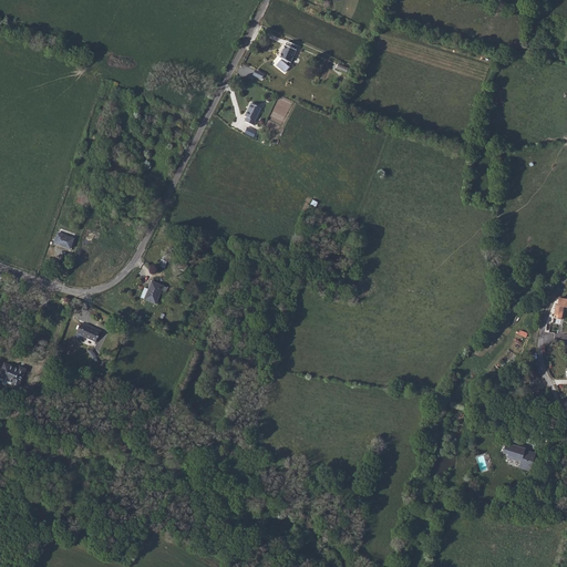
[(285,45),(279,58),(282,59),(288,62),(290,63),(296,50),(297,45),(287,42),(286,45),(285,45)]
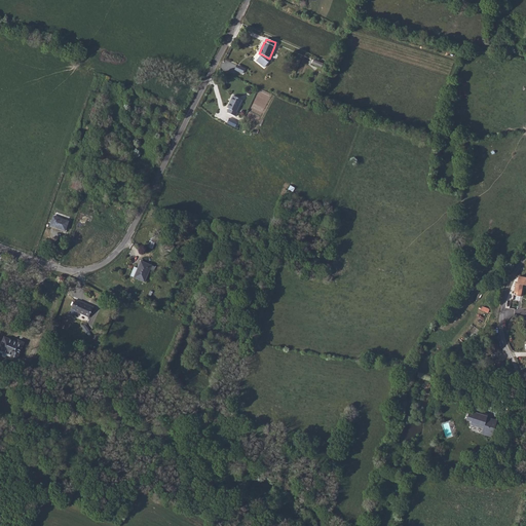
[(267,58),(262,54),(260,57),(260,55),(256,61),(264,67),(268,63),(265,61),(267,58)]
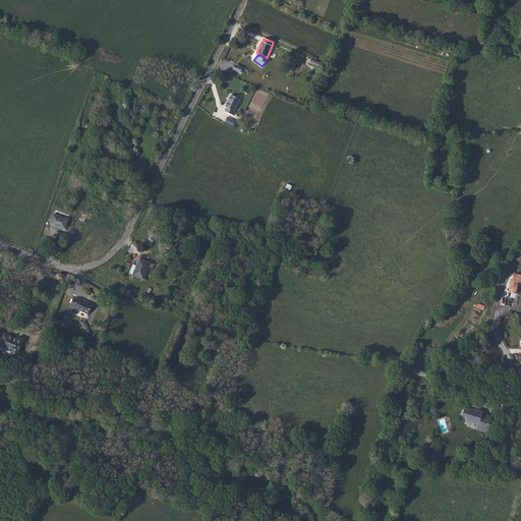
[(309,63),(319,67),(322,68),(324,64),(321,63),(311,59),(309,63)]
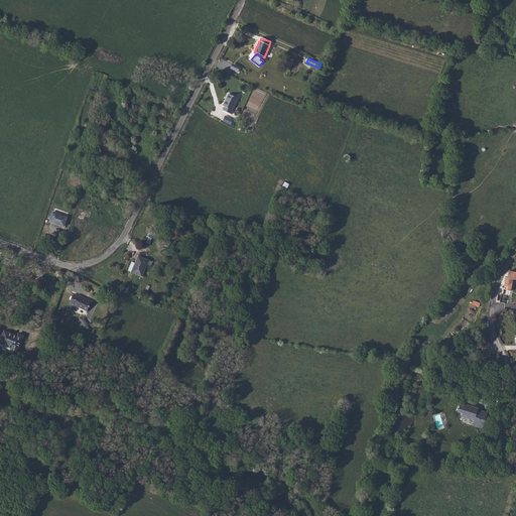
[(241,68),(233,63),(230,69),(238,72),(241,68)]
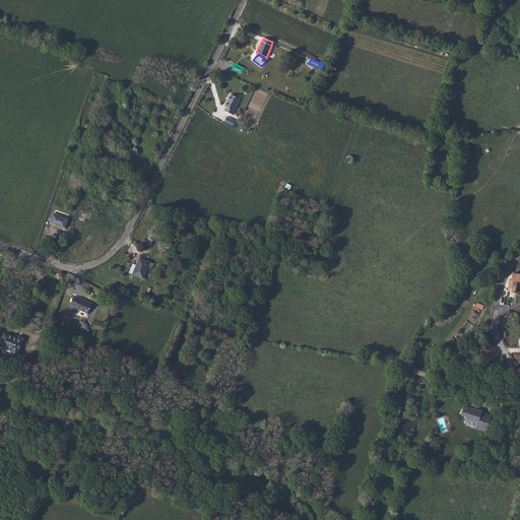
[(240,99),(231,94),(224,107),(226,108),(224,111),(234,115),(235,111),(234,111),(240,99)]
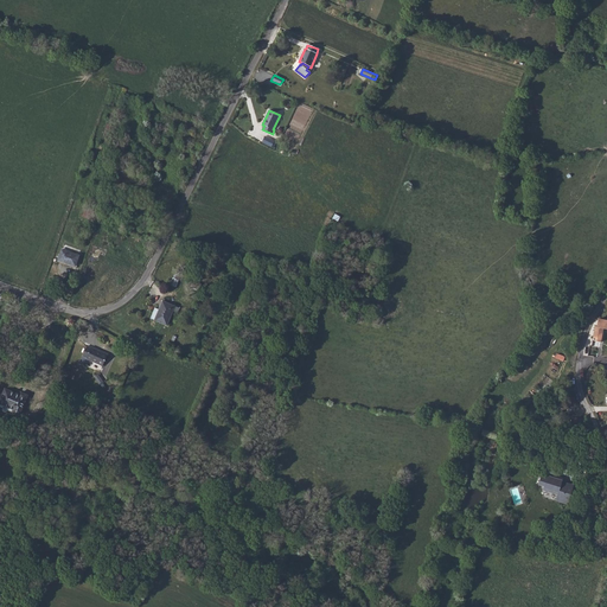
[(275,141),(266,136),(262,142),(273,147),(275,141)]
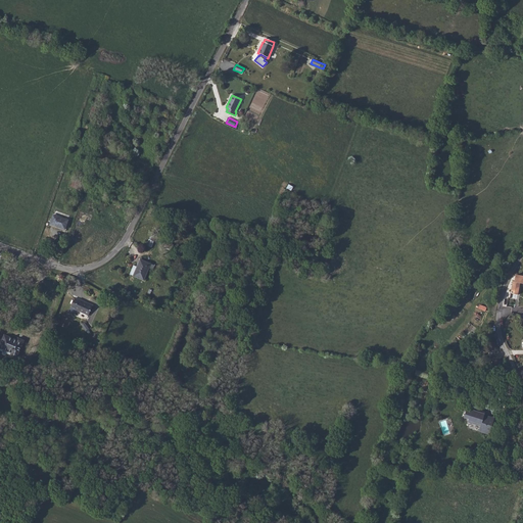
[(50,224),(56,226),(61,212),(55,210),(50,224)]
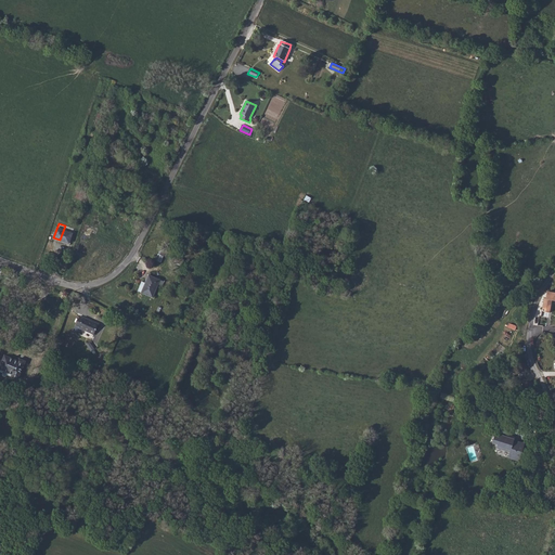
[(65,226),(60,240),(69,244),(74,229),(65,226)]
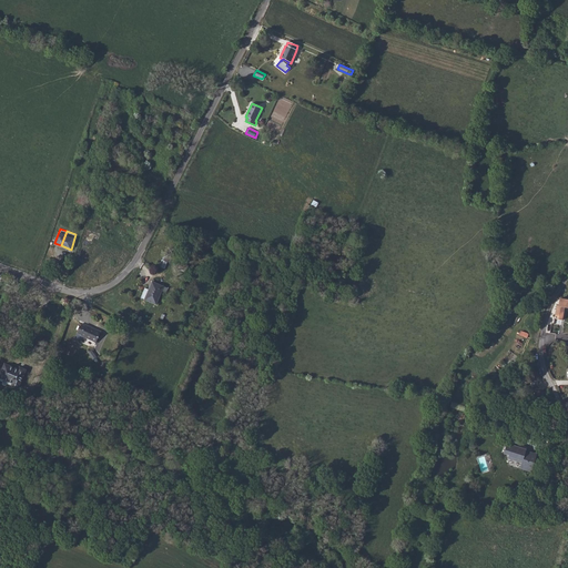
[(191,269),(179,263),(176,269),(189,274),(191,269)]
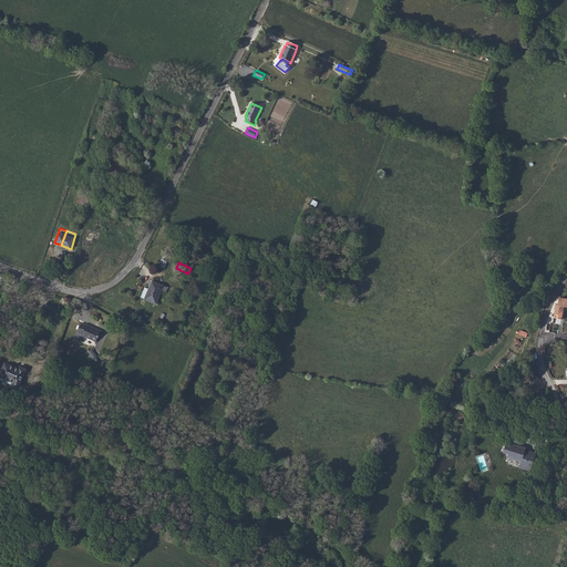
[(167,288),(152,281),(148,289),(145,288),(141,298),(156,303),(162,290),(166,292),(167,288)]
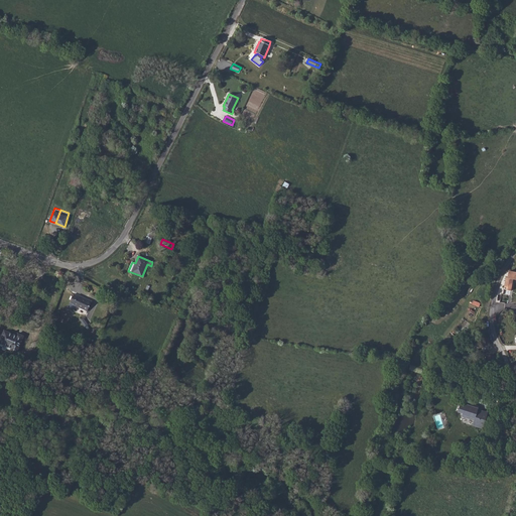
[(515,272),(509,271),(508,277),(506,277),(504,289),(511,291),(513,279),(515,279),(515,272)]
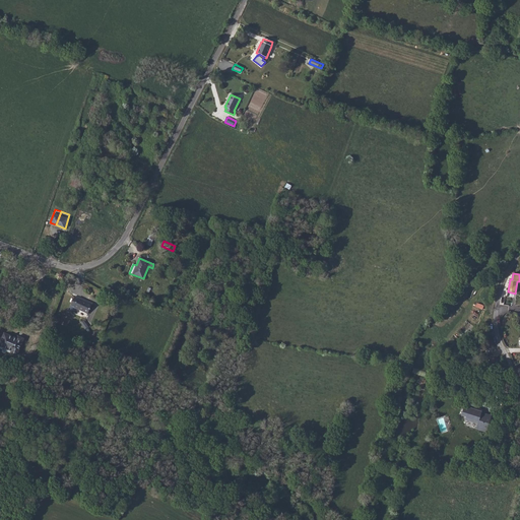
[(78,298),(74,297),(69,310),(72,311),(74,308),(87,314),(92,304),(78,298)]
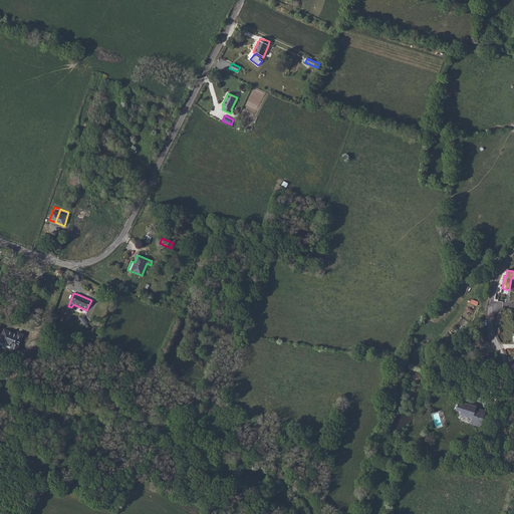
[(0,344),(7,347),(13,333),(4,329),(0,338),(0,337),(0,344)]
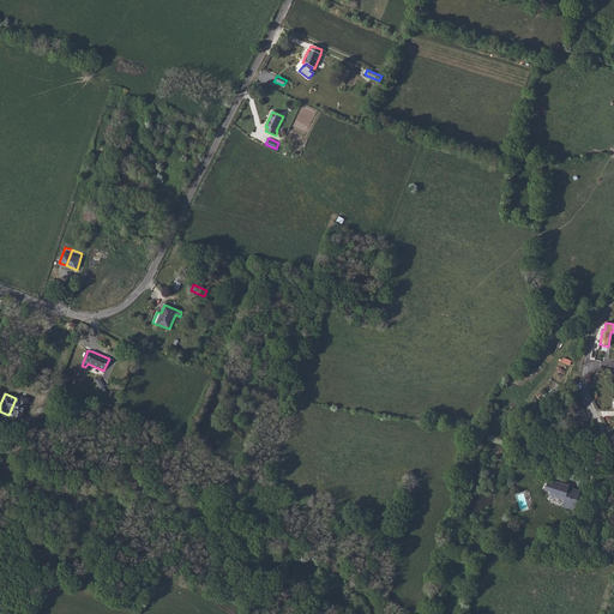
[(28,399),(22,397),(20,399),(16,398),(8,415),(19,420),(28,399)]
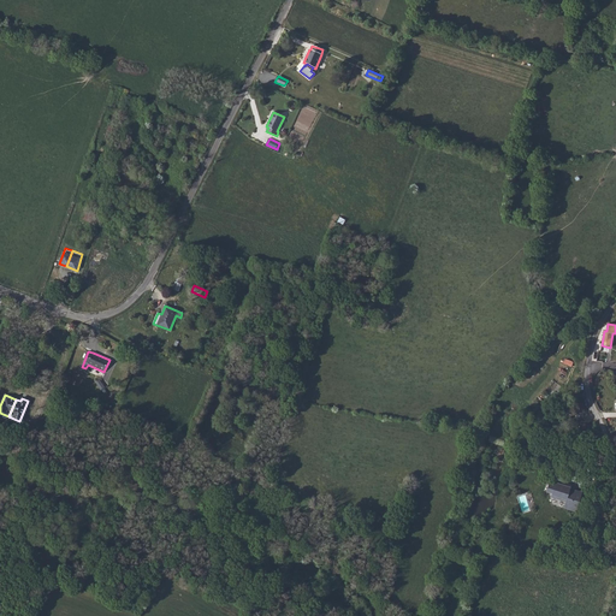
[(593,425),(579,425),(579,437),(592,438),(593,425)]
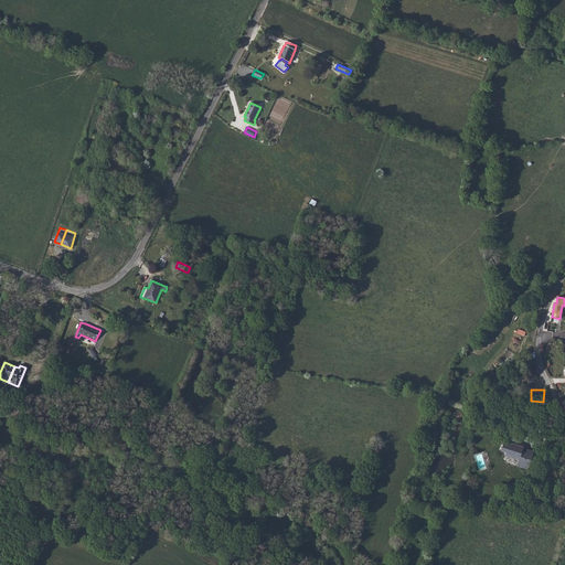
[(450,398),(448,404),(461,408),(464,403),(450,398)]
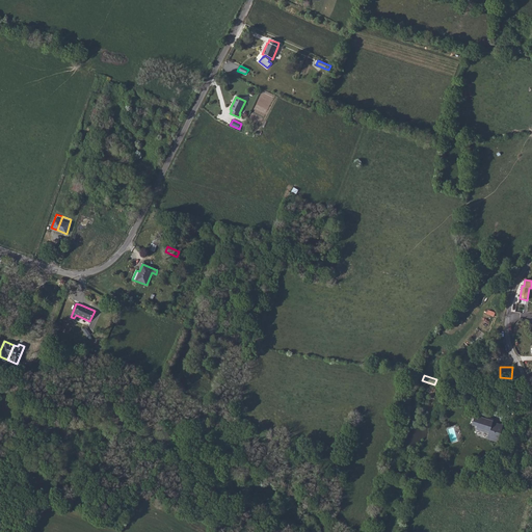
[(498,442),(503,425),(496,423),(496,424),(493,423),(494,420),(488,419),(490,411),(482,409),(480,417),(473,415),(470,424),(477,426),(476,429),(482,431),(482,429),(489,431),(487,439),(498,442)]
